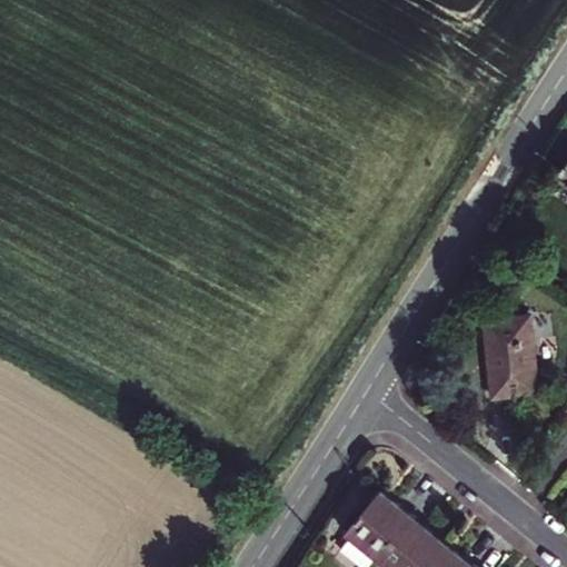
[(566,162),(557,178),(566,183),(566,162)]
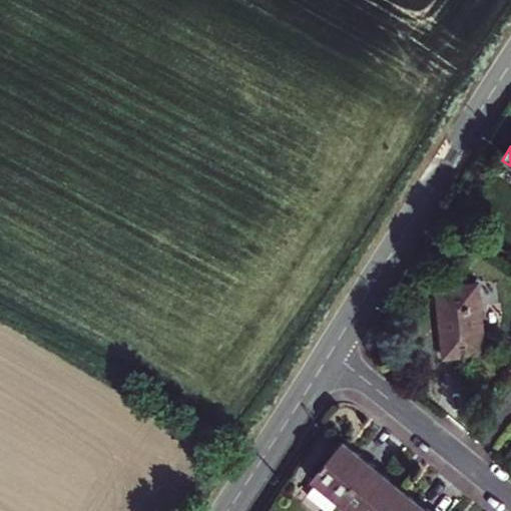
[(470,285),(436,289),(442,358),(484,354),(477,282),(470,283),(470,285)]
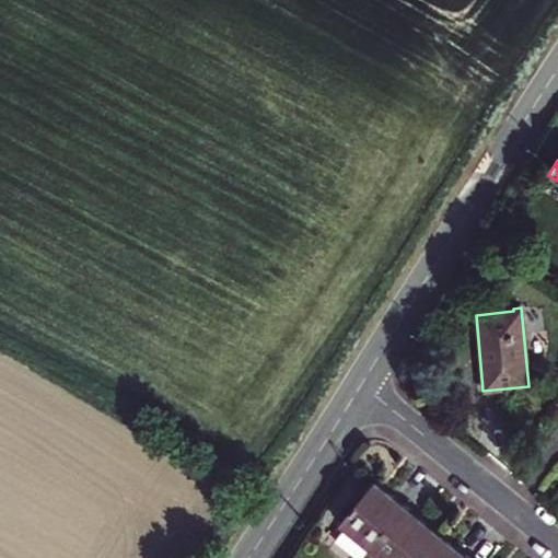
[(364,557),(372,549),(404,509),(373,483),(339,523),(345,527),(335,541),(355,557),(364,557)]
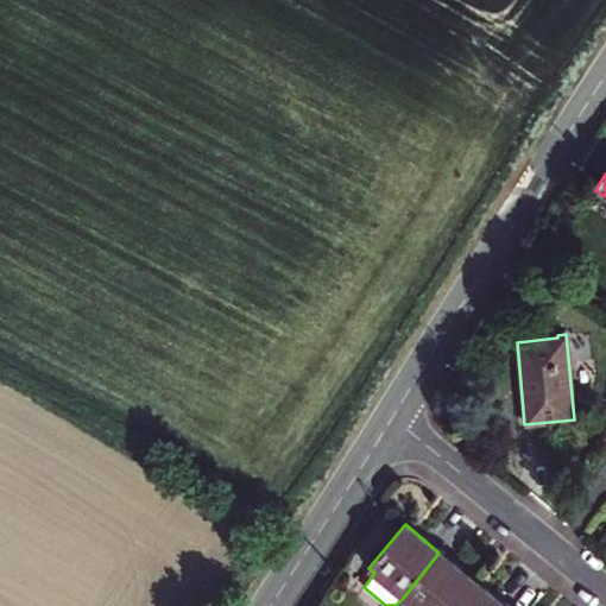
[(404,597),(415,605),(453,605),(473,580),(439,553),(404,597)]
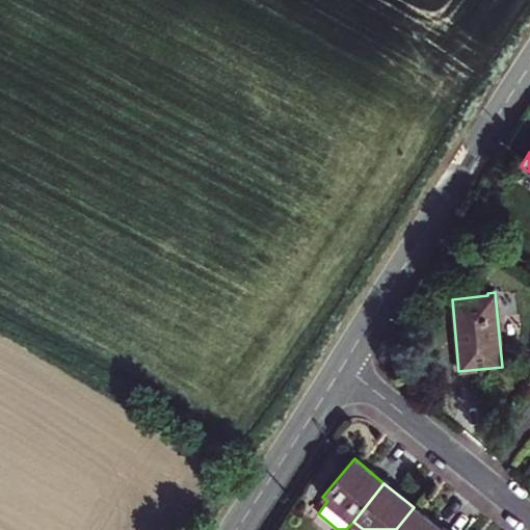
[(441,529),(414,507),(396,529),(441,529)]
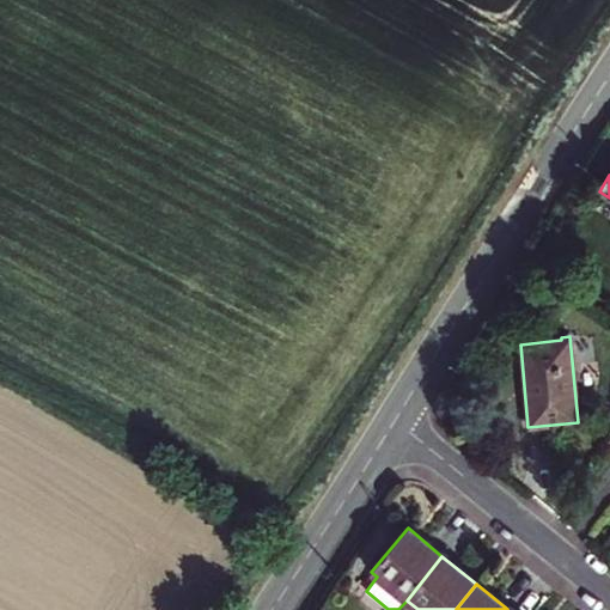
All buildings are outlined.
